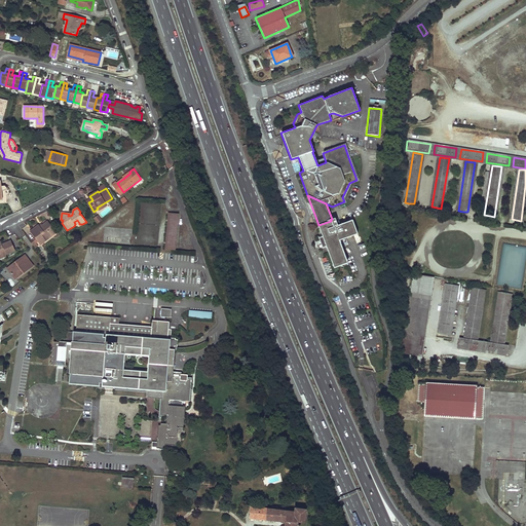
[(175,250),(178,214),(168,213),(165,249),(175,250)]
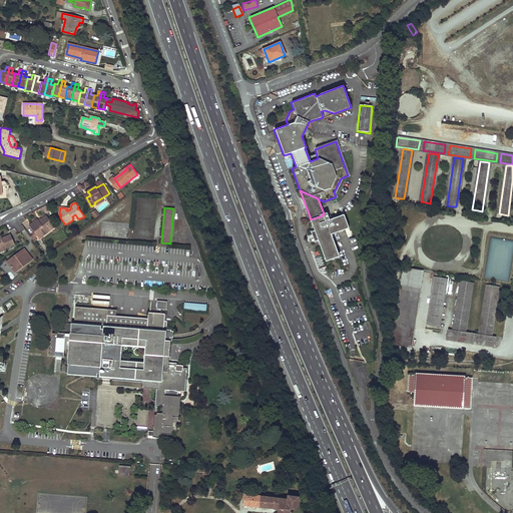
[(94,218),(99,215),(95,209),(91,213),(94,218)]
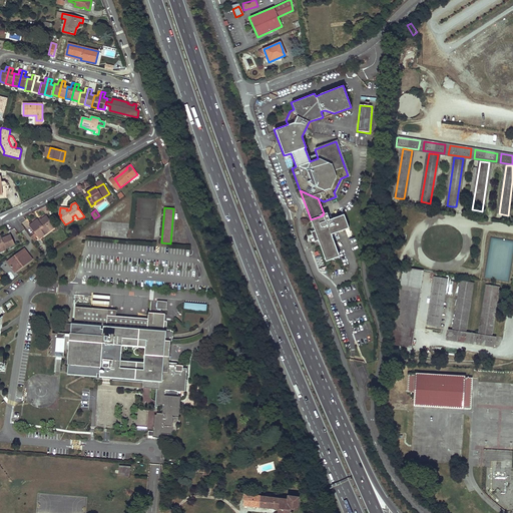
[(322,214),(323,215),(311,219),(315,229),(310,231),(314,241),(318,239),(326,262),(340,257),(331,234),(348,227),(344,214),(329,219),(327,212),(324,213),(322,214)]
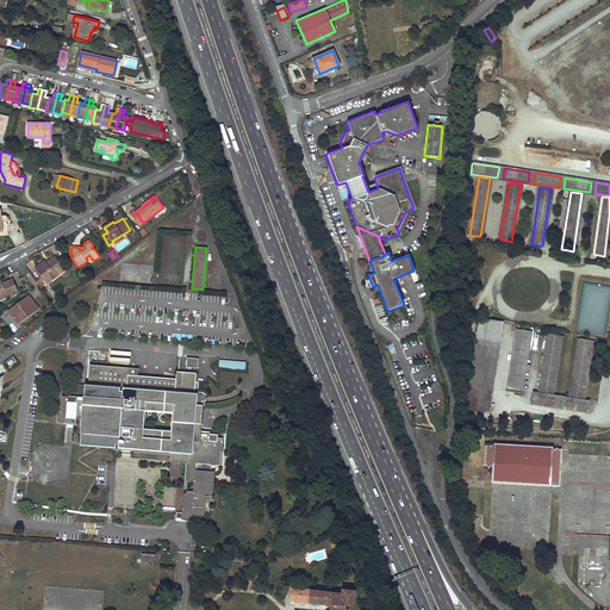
[(36,268),(48,284),(53,280),(51,278),(58,273),(56,268),(61,265),(55,257),(49,261),(47,263),(45,262),(44,261),(36,268)]
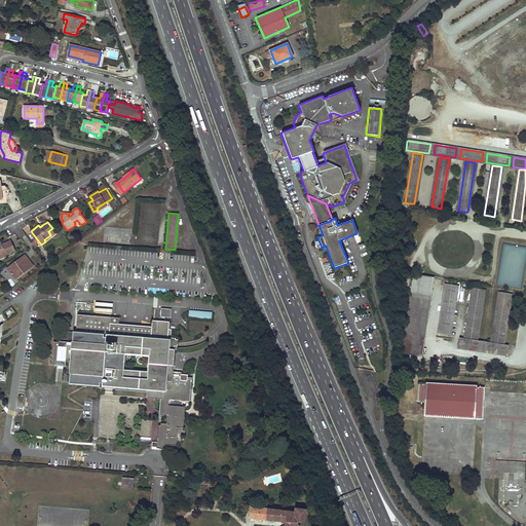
[(44,239),(45,241),(57,233),(52,228),(48,231),(50,235),(44,239)]
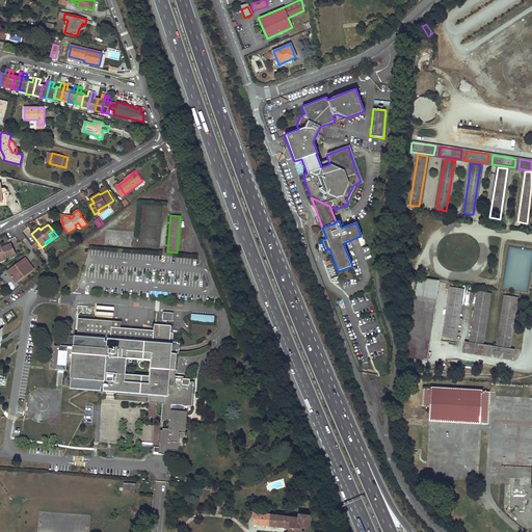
[(1,246),(0,245),(0,256),(4,255),(5,258),(15,254),(10,244),(1,248),(1,246)]
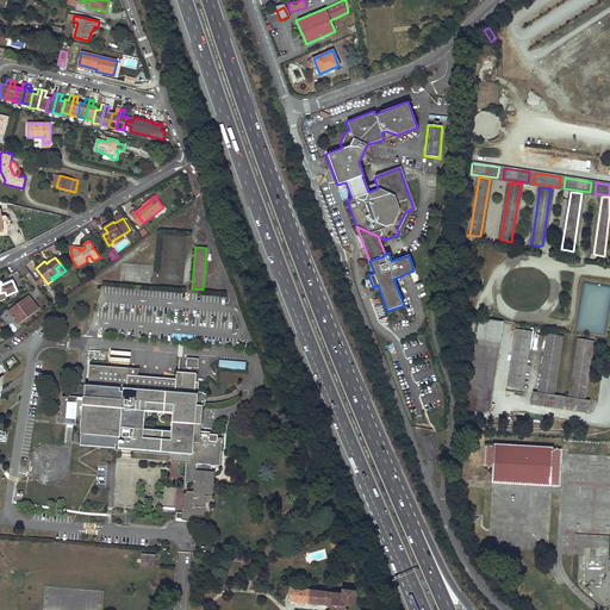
[(29,296),(8,311),(18,324),(38,309),(29,296)]
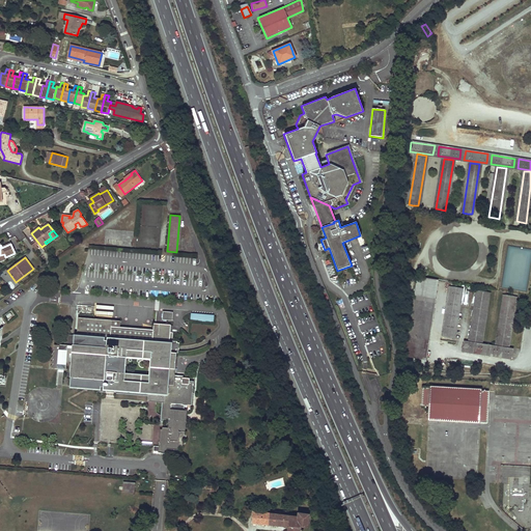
[(417,276),(414,294),(435,297),(438,279),(417,276)]
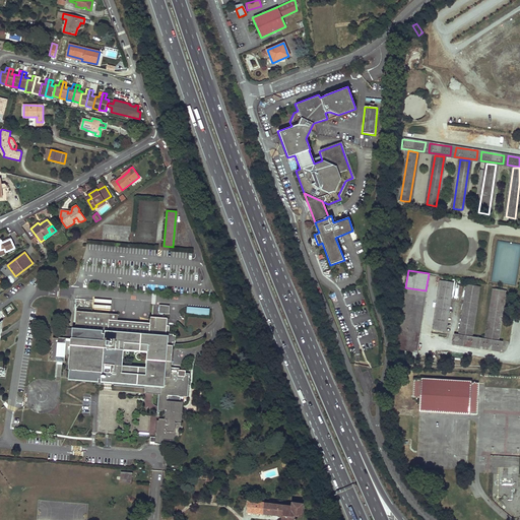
[(442,280),(435,329),(443,331),(451,281),(447,280),(442,280)]
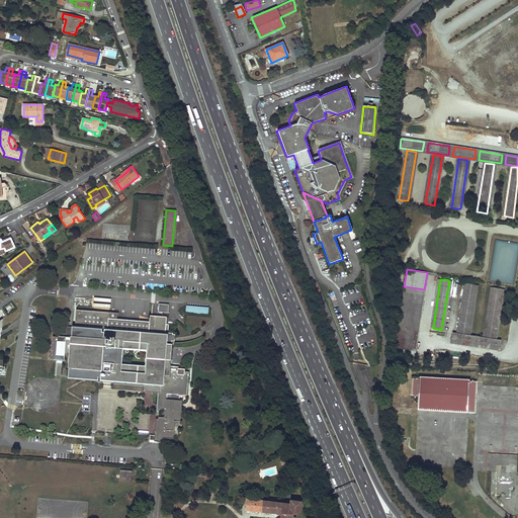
[(466,283),(458,333),(467,334),(476,284),(470,283),(466,283)]
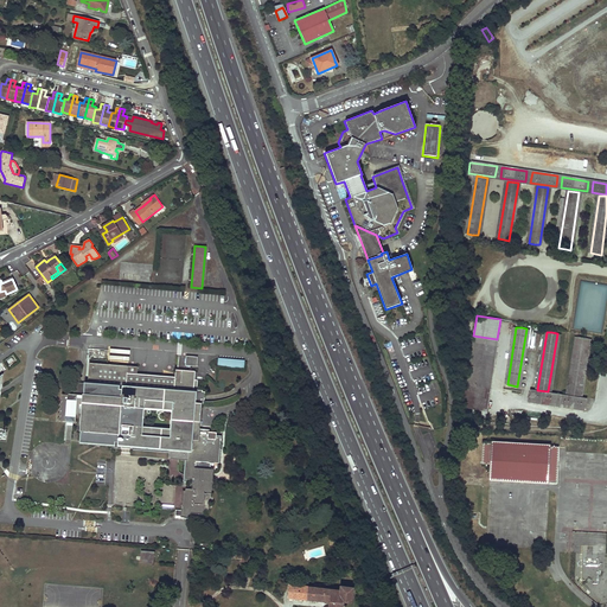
[(473,336),(461,407),(462,407),(486,411),(497,339),(473,336)]
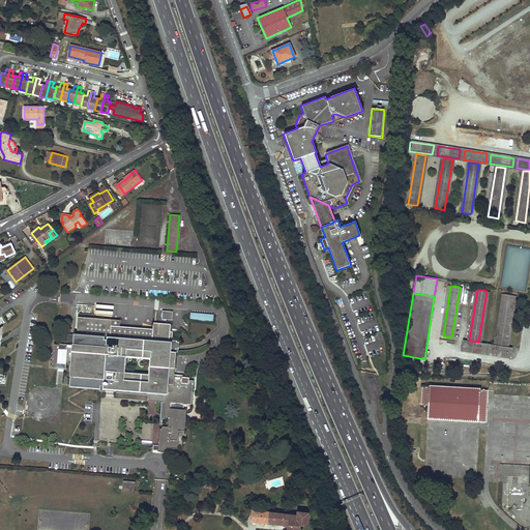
[(504,293),(496,345),(505,346),(513,295),(509,294),(504,293)]
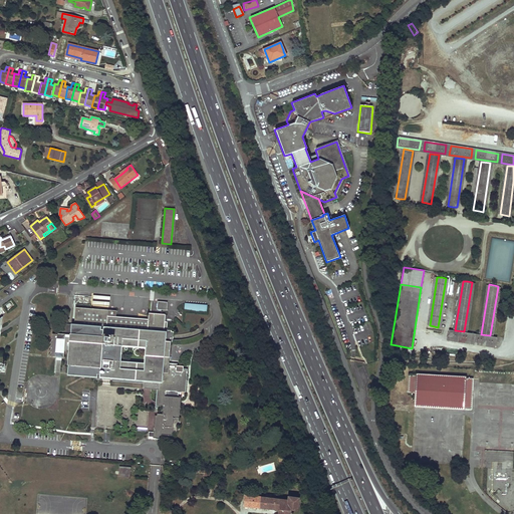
[(168,308),(168,302),(158,301),(158,309),(166,310),(166,308),(168,308)]
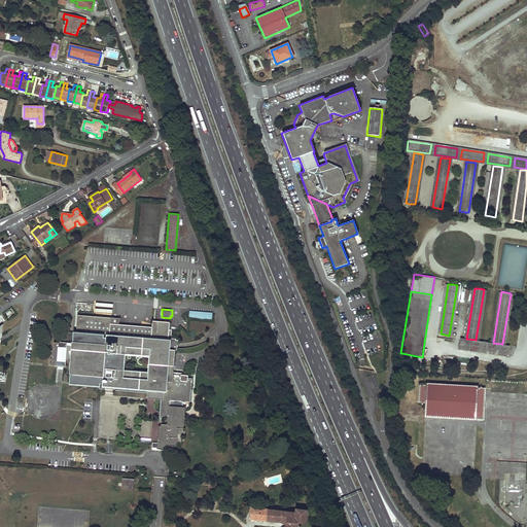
[(212,313),(189,311),(189,318),(212,320),(212,313)]
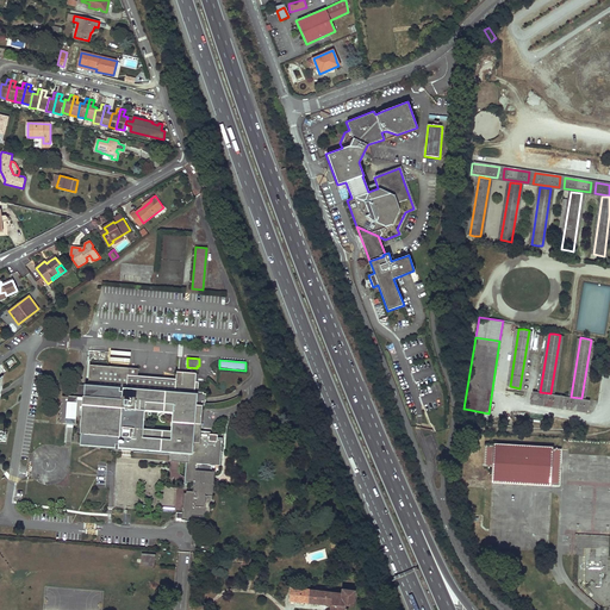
[(195,383),(197,373),(176,372),(176,379),(175,380),(137,378),(138,375),(138,368),(91,365),(87,396),(83,396),(83,399),(79,399),(79,397),(62,396),(62,403),(60,406),(62,408),(60,411),(61,412),(60,416),(61,417),(58,421),(61,423),(76,424),(78,415),(81,416),(80,434),(85,434),(83,442),(170,449),(169,462),(186,464),(188,464),(187,472),(185,472),(185,481),(193,481),(194,481),(194,473),(210,473),(210,466),(216,466),(216,465),(221,465),(221,452),(222,452),(222,446),(221,446),(222,444),(223,444),(223,441),(217,440),(218,434),(210,434),(210,431),(205,431),(205,434),(200,433),(201,430),(203,405),(204,402),(205,402),(206,393),(204,393),(204,392),(199,392),(198,390),(198,383),(195,383)]
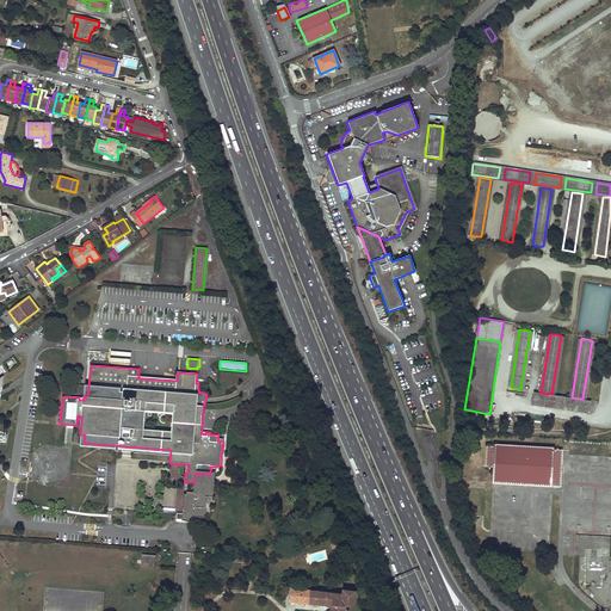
[(534,394),(531,405),(557,408),(559,397),(534,394)]
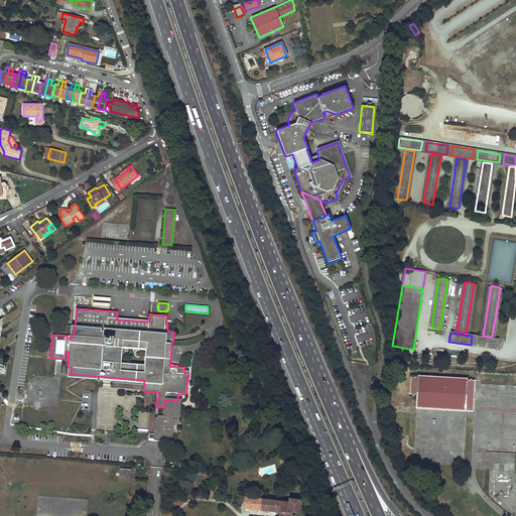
[(476,337),(475,346),(497,349),(498,341),(499,340),(476,337)]
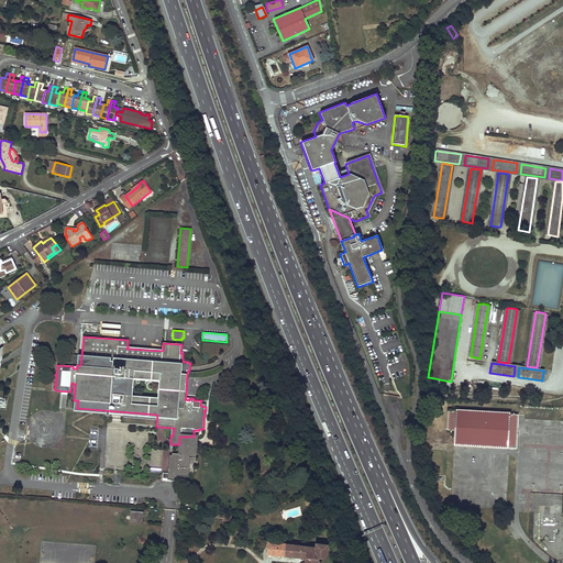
[(428,383),(450,387),(451,382),(428,377),(428,383)]
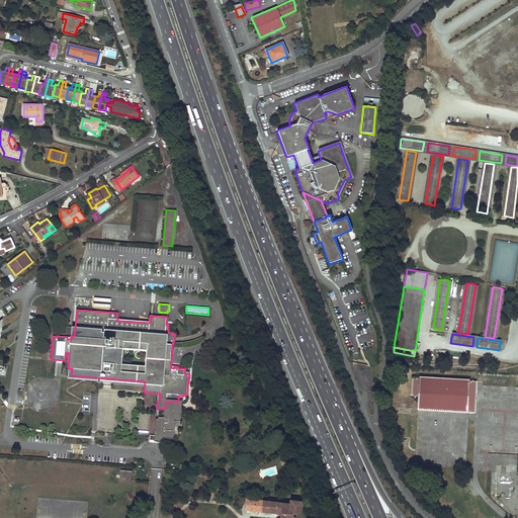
[(475,412),(477,379),(412,376),(411,396),(417,396),(417,409),(475,412)]
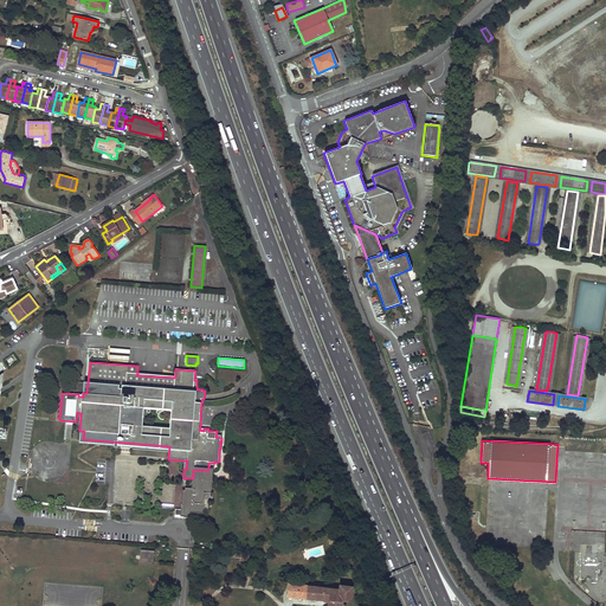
[(208,470),(193,470),(193,478),(213,479),(214,471),(208,470)]
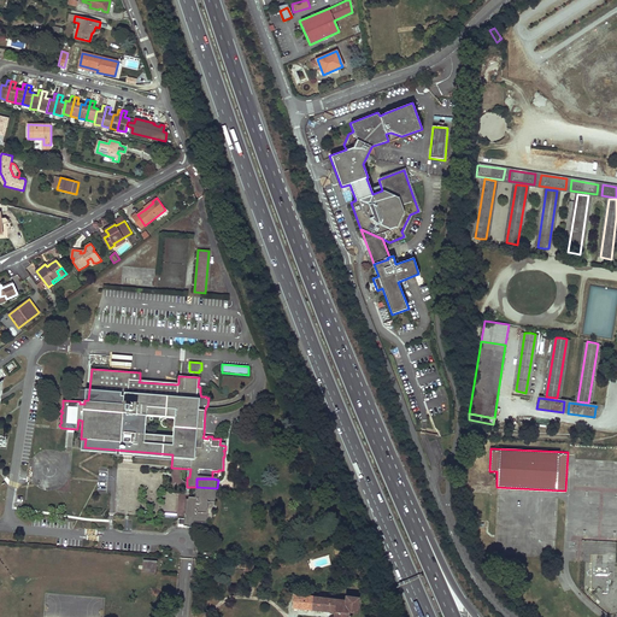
[(216,492),(217,488),(197,487),(195,487),(195,491),(197,491),(195,495),(198,495),(198,498),(188,497),(187,512),(189,512),(189,513),(183,513),(183,518),(181,518),(181,524),(186,524),(186,527),(191,527),(193,527),(193,522),(205,522),(205,521),(206,521),(206,512),(207,501),(210,501),(210,500),(215,501),(215,499),(216,499),(216,494),(215,494),(215,492),(216,492)]
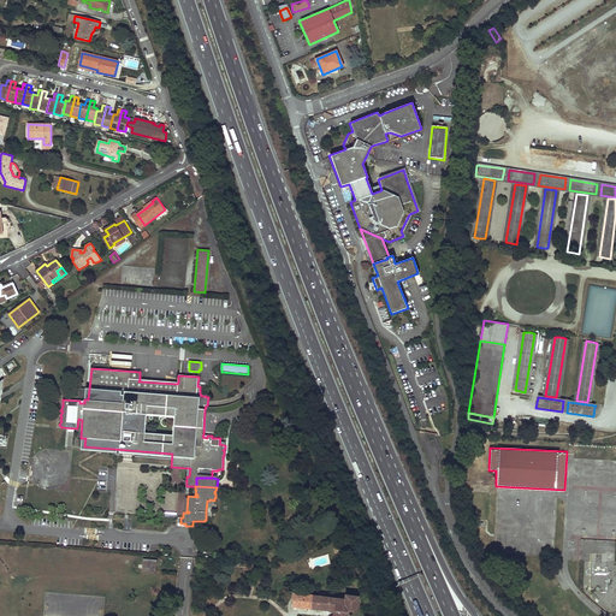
[(158,561),(143,560),(143,570),(157,572),(158,561)]
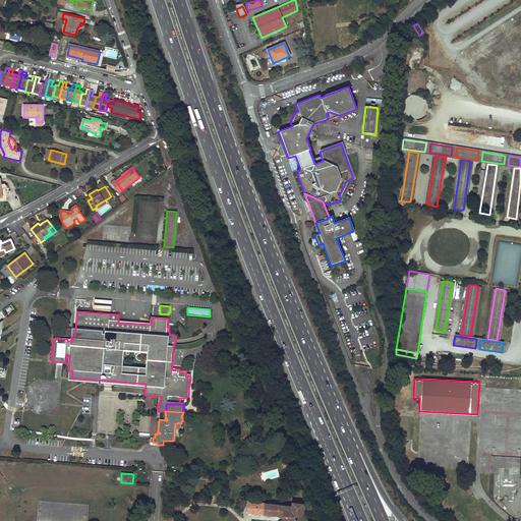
[(302,518),(303,505),(292,504),(292,507),(282,506),(282,503),(278,503),(278,506),(248,502),(246,513),(283,517),(282,520),(293,520),(294,517),(302,518)]
